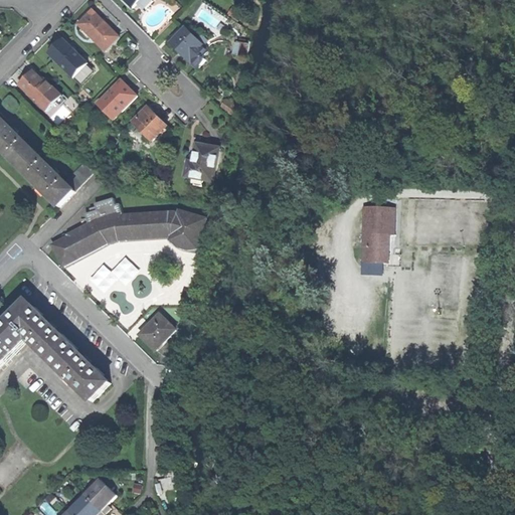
[(89,15),(80,23),(83,25),(80,28),(88,36),(92,33),(108,49),(122,36),(96,9),(89,15)]
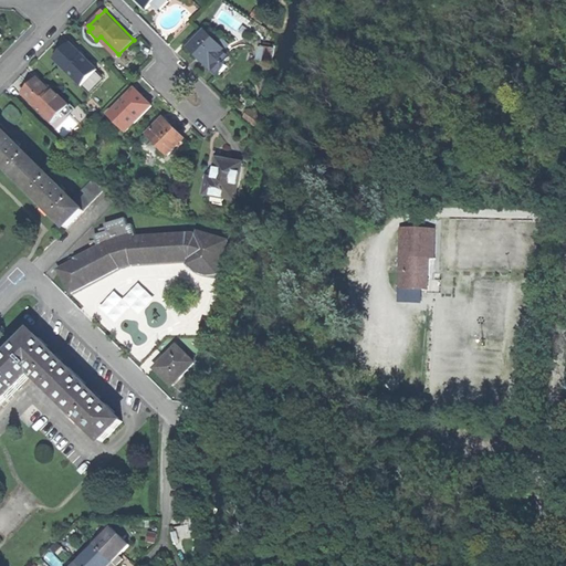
[(201,54),(210,63),(227,48),(209,30),(192,45),(201,54)]
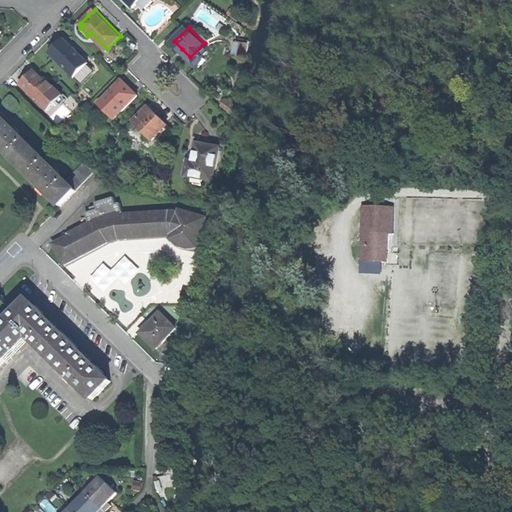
[(51,52),(75,76),(89,62),(66,38),(57,46),(51,52)]
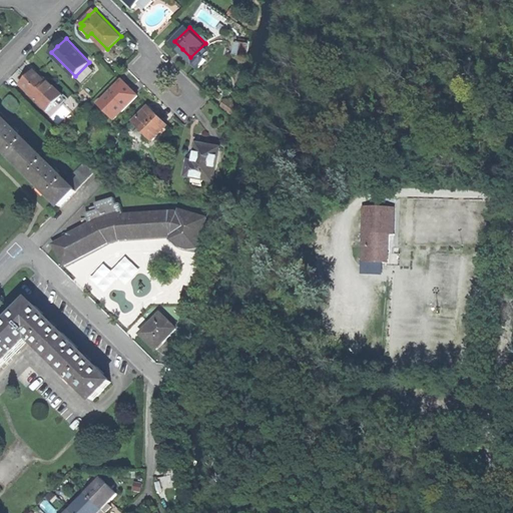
[(235,55),(247,56),(248,41),(236,39),(235,55)]
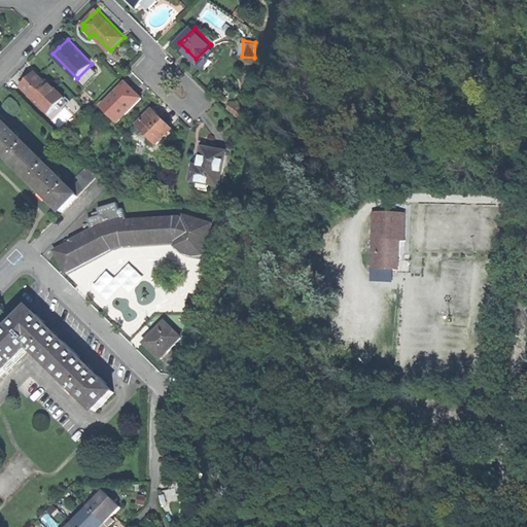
[(196,59),(205,68),(213,60),(210,57),(216,50),(211,44),(196,59)]
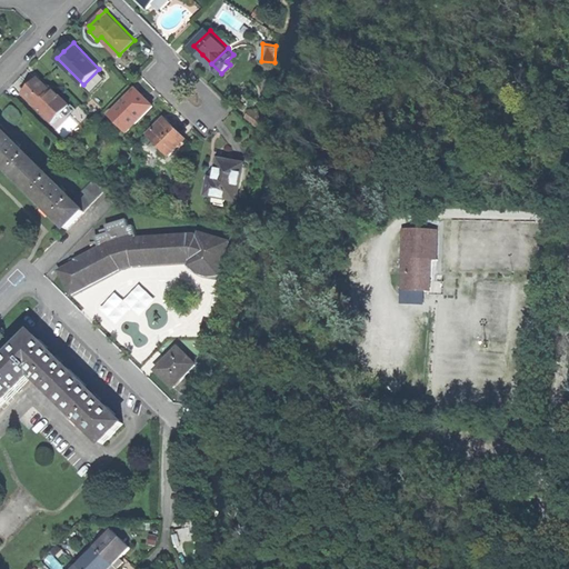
[(25,91),(53,122),(71,106),(53,88),(51,91),(38,78),(31,85),(25,91)]
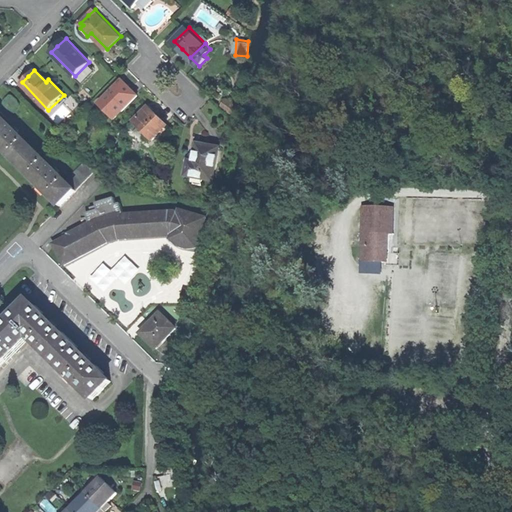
[(101,102),(115,116),(138,94),(131,87),(124,80),(101,102)]
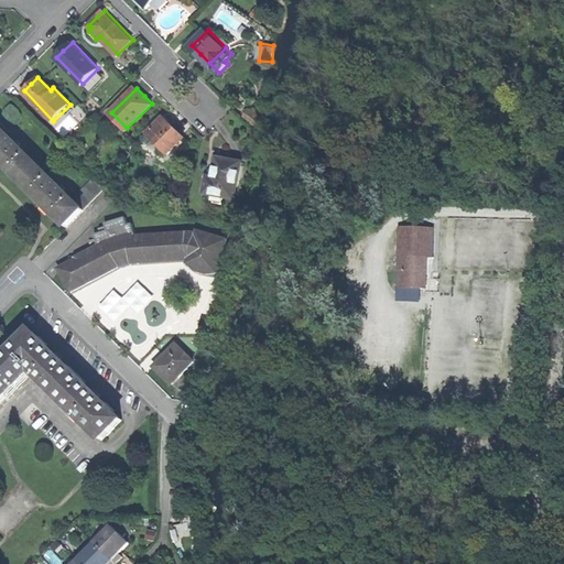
[(248,118),(256,122),(259,116),(251,111),(248,118)]
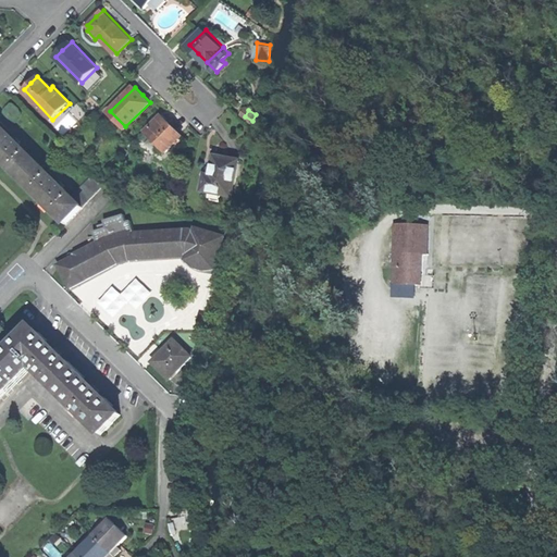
[(168,150),(183,135),(173,124),(164,115),(148,131),(168,150)]
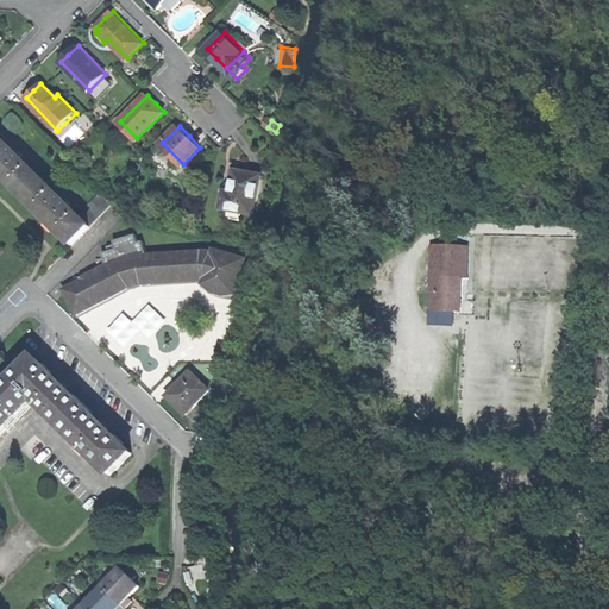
[(0,170),(24,195),(43,177),(18,152),(0,133),(0,170)]
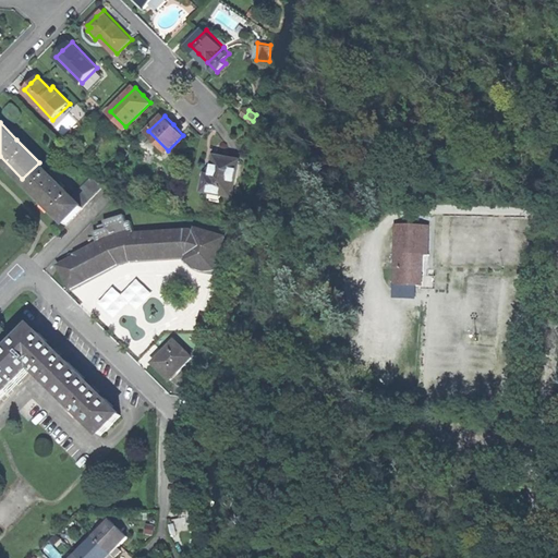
[(228,158),(217,156),(213,180),(206,179),(204,191),(214,193),(223,194),(235,196),(241,160),(228,158)]
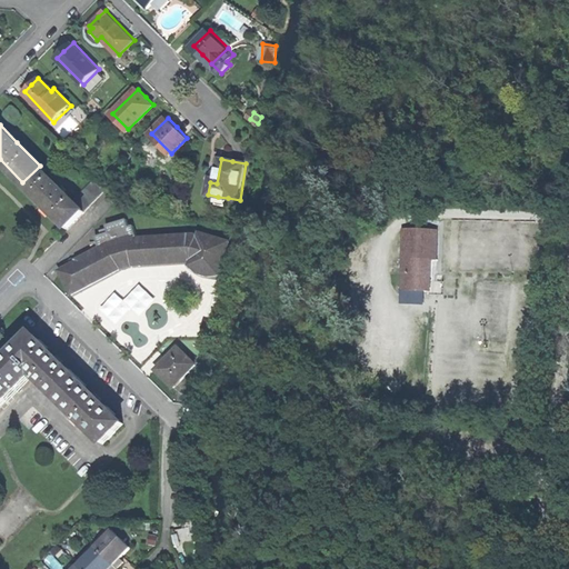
[(57,182),(40,166),(22,182),(68,228),(85,210),(73,199),(57,182)]
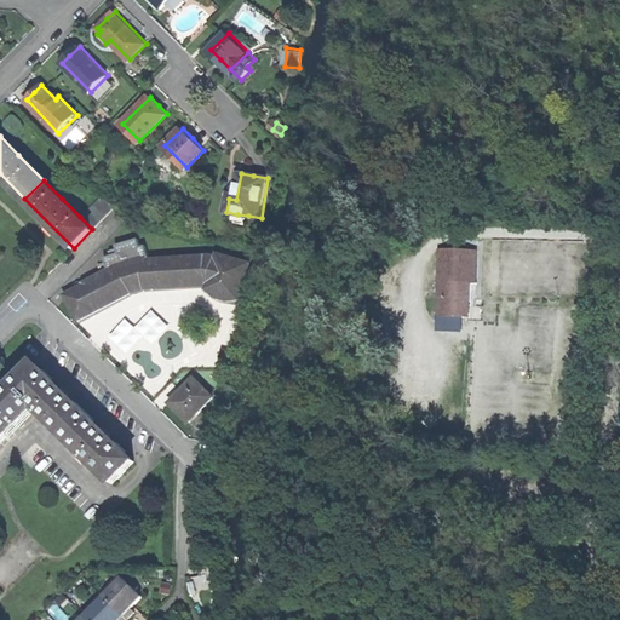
[(103,194),(80,217),(92,229),(115,206),(103,194)]
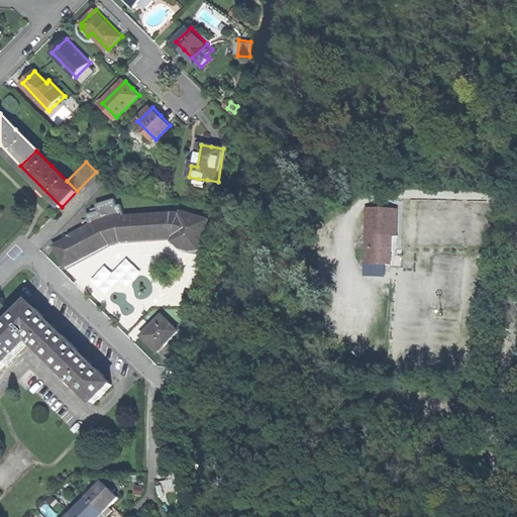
[(57,245),(67,266),(97,250),(116,242),(120,240),(177,236),(175,241),(187,249),(201,249),(209,219),(183,211),(127,216),(116,198),(99,204),(101,210),(89,214),(90,218),(92,224),(83,230),(57,245)]
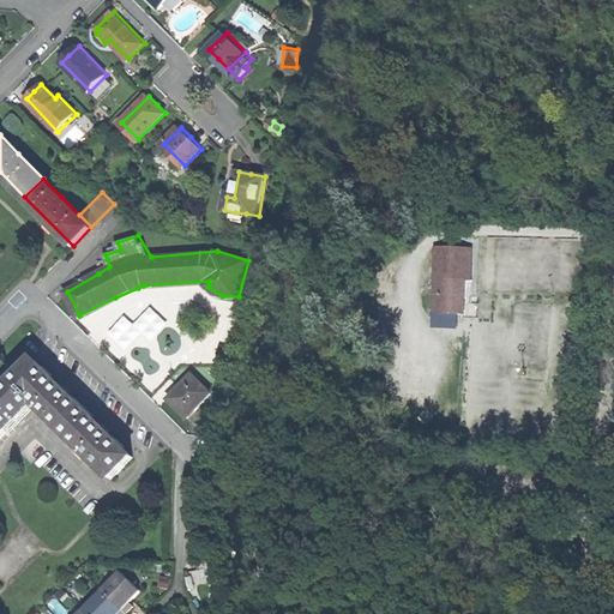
[(437,246),(437,277),(441,277),(468,278),(471,278),(473,247),(437,246)]
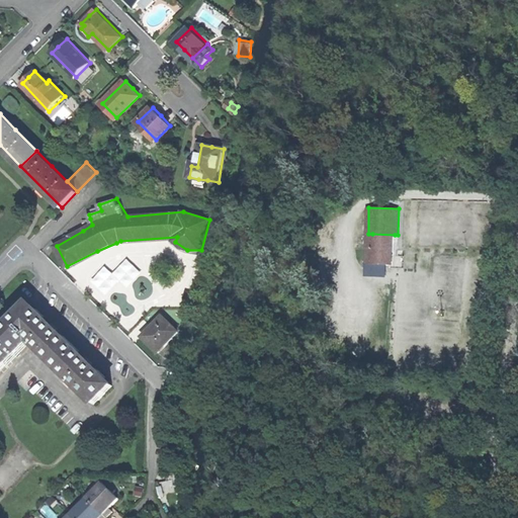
[(80,224),(83,231),(92,225),(90,219),(80,224)]
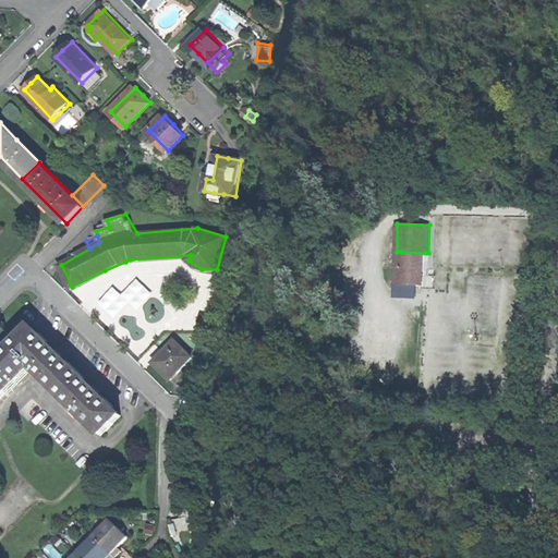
[(401,283),(424,284),(425,253),(401,252),(401,267),(401,283)]
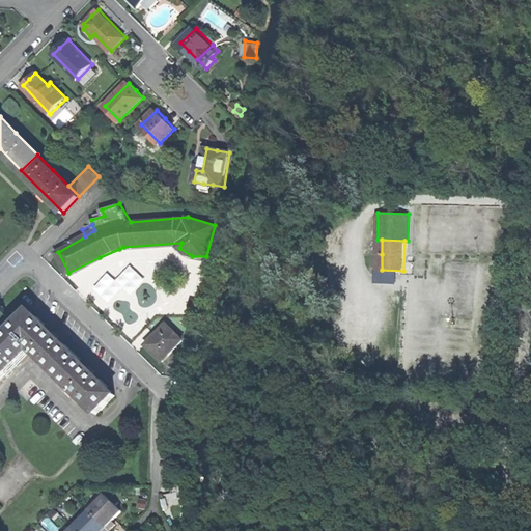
[(110,272),(95,287),(110,302),(124,286),(133,294),(147,279),(132,264),(117,279),(110,272)]
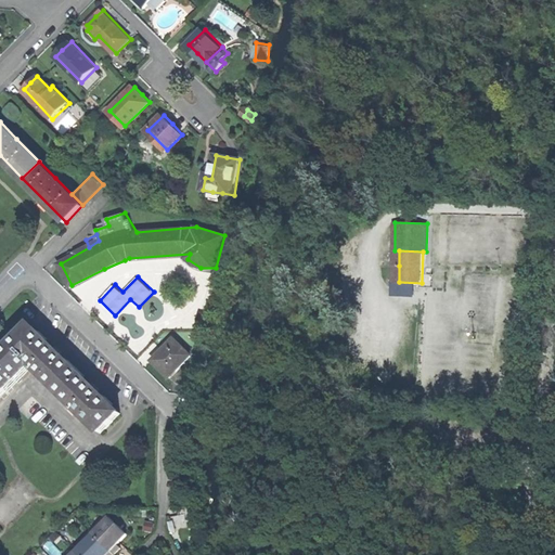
[(0,399),(35,365),(103,434),(123,414),(35,325),(0,360),(0,399)]
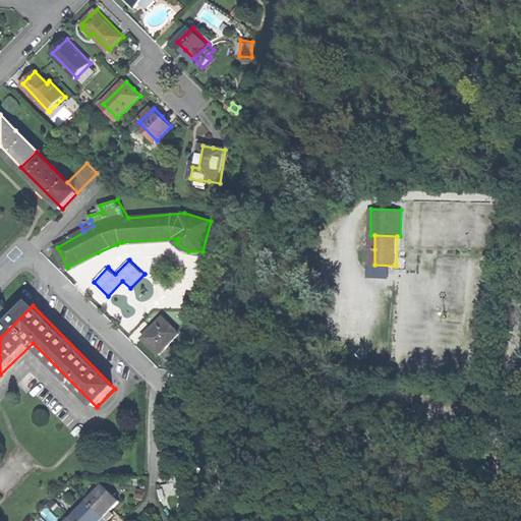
[(146,339),(161,354),(181,334),(166,319),(154,330),(146,339)]
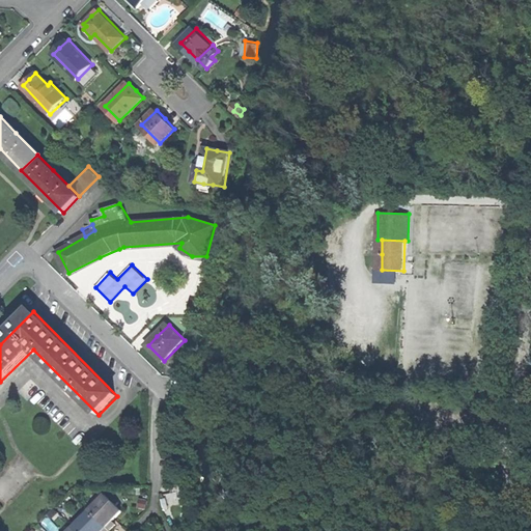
[(98,504),(91,510),(108,526),(112,522),(123,510),(107,495),(98,504)]
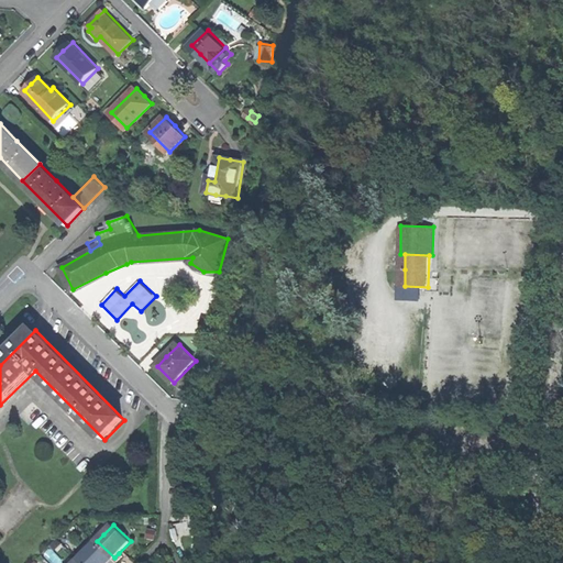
[(101,532),(95,539),(97,541),(103,534),(101,532)]
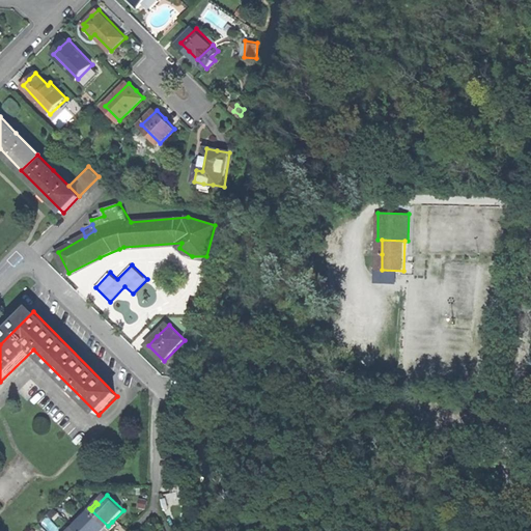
[(85,516),(76,527),(80,530),(103,530),(104,530),(108,526),(91,510),(85,516)]
